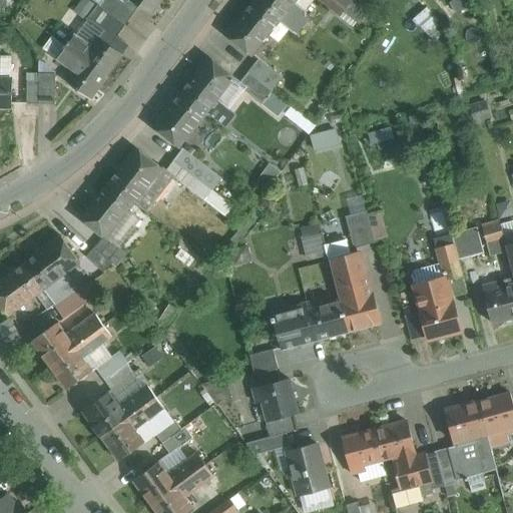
[(124,2),(120,0),(104,0),(100,6),(125,24),(135,11),(124,2)]
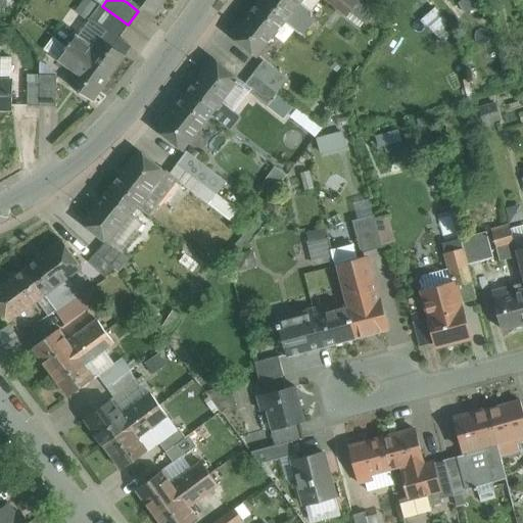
[(128,0),(127,2),(138,11),(142,6),(154,15),(164,0),(128,0)]
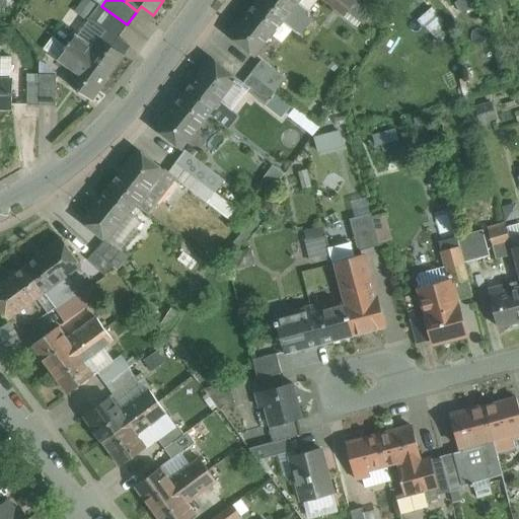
[(298,0),(257,0),(257,1),(282,20),(296,32),(309,16),(309,10),(297,1),(298,0)]
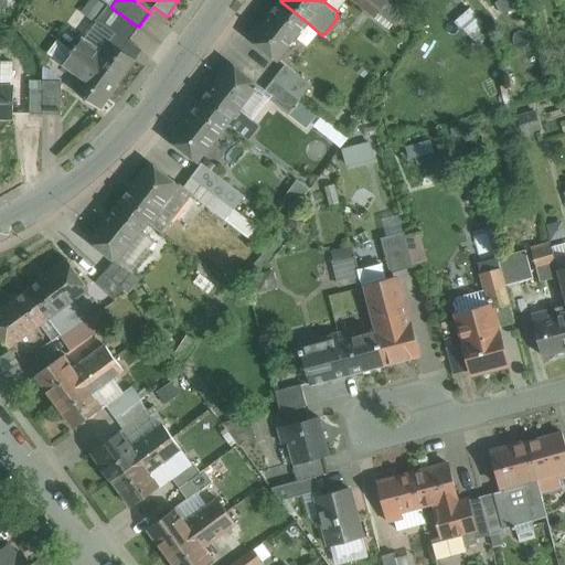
[(387,1),(386,0),(350,0),(374,18),(379,12),(387,1)]
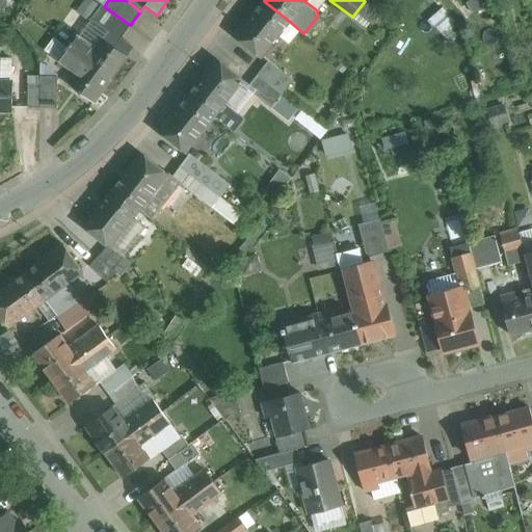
[(264,1),(235,37),(260,57),(289,21),(264,1)]
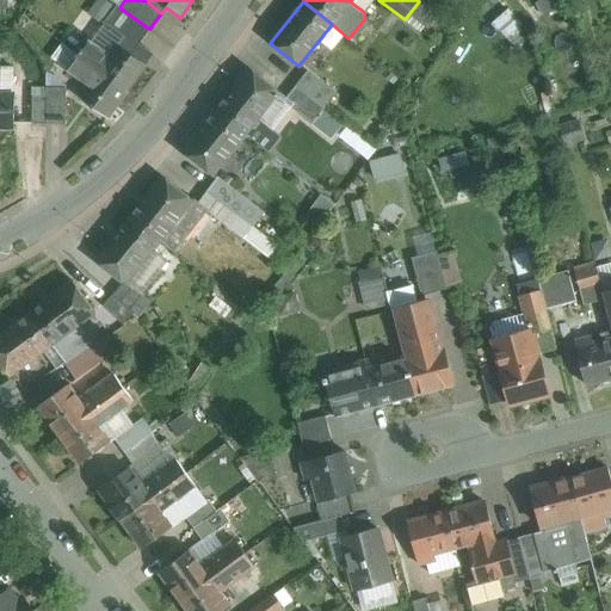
[(437,16),(419,1),(409,13),(425,25),(427,28),(437,16)]
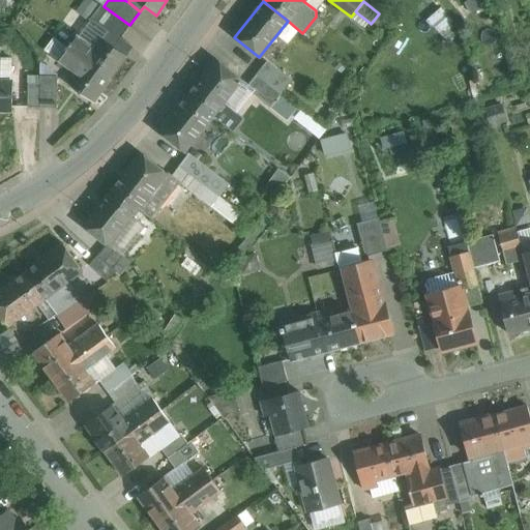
[(129,25),(104,6),(93,20),(108,31),(119,39),(129,25)]
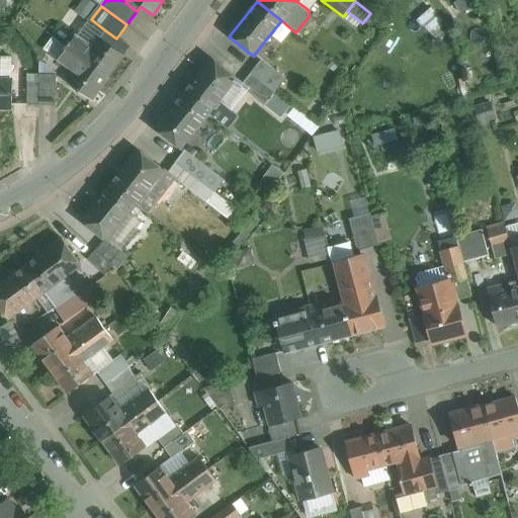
[(418,17),(429,29),(442,19),(432,6),(418,17)]
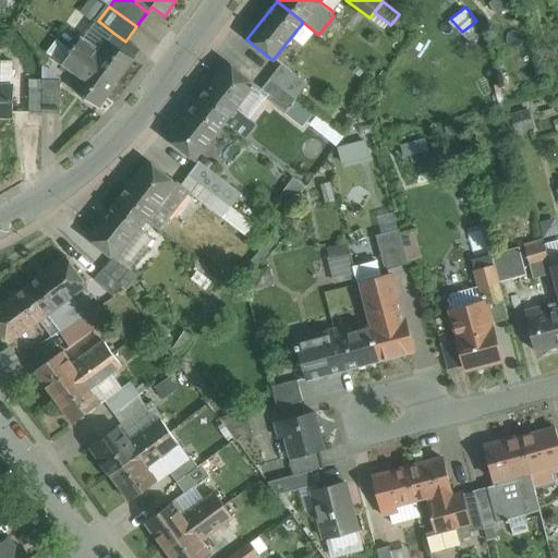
[(388,23),(374,12),(370,17),(384,28),(388,23)]
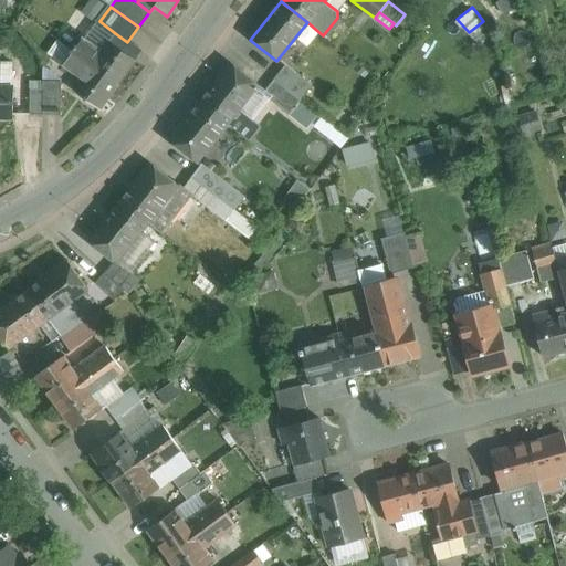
[(127,42),(115,33),(101,52),(91,65),(117,84),(135,60),(122,50),(127,42)]
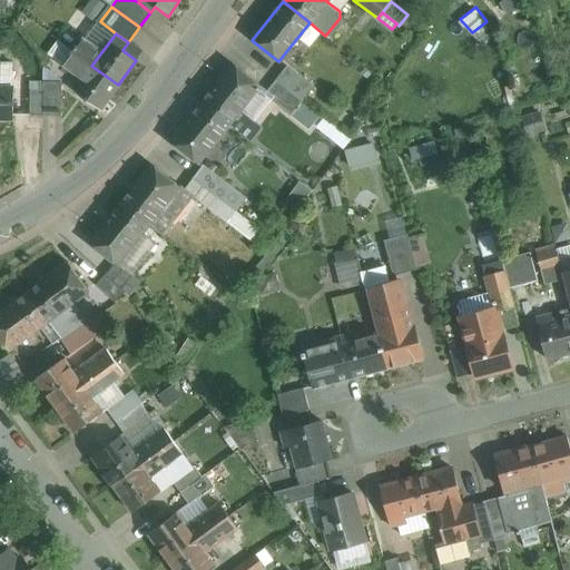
[(101,52),(81,39),(72,51),(91,66),(101,52)]
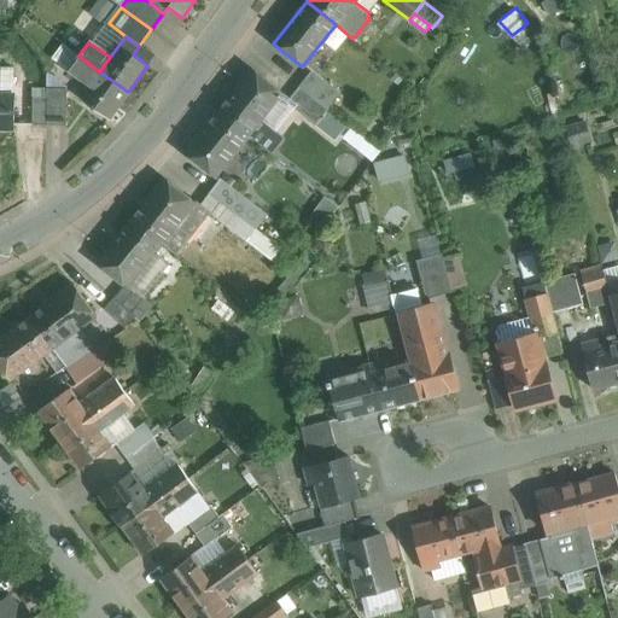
[(99,71),(79,56),(68,69),(89,85),(99,71)]
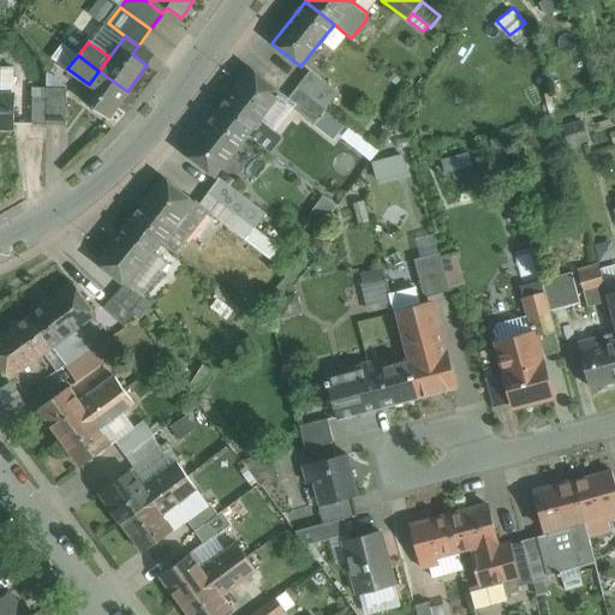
[(251,70),(218,111),(248,133),(280,91),(251,70)]
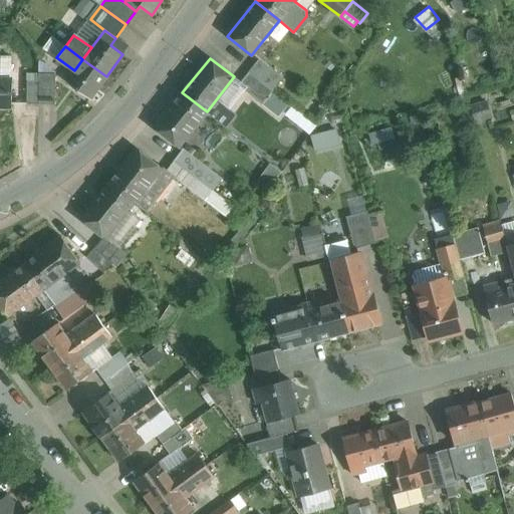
[(283,77),(259,58),(249,71),(273,90),(283,77)]
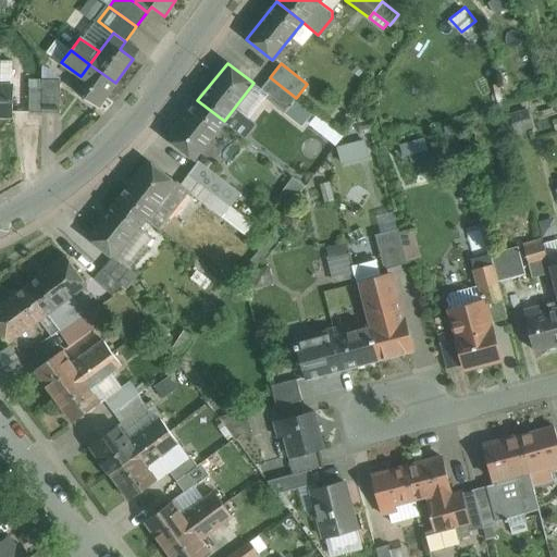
[(115,83),(89,64),(81,76),(72,88),(98,107),(115,83)]
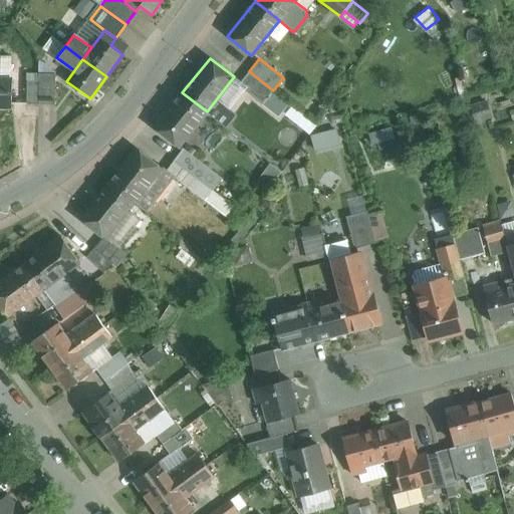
[(273,90),(249,71),(238,85),(263,104),(273,90)]
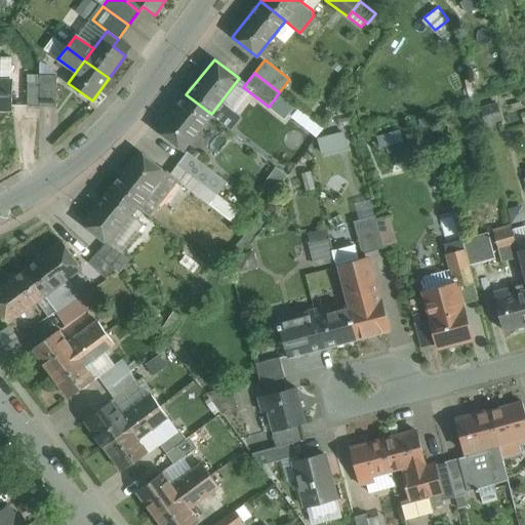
[(56,75),(40,75),(40,82),(40,106),(56,106),(56,75)]
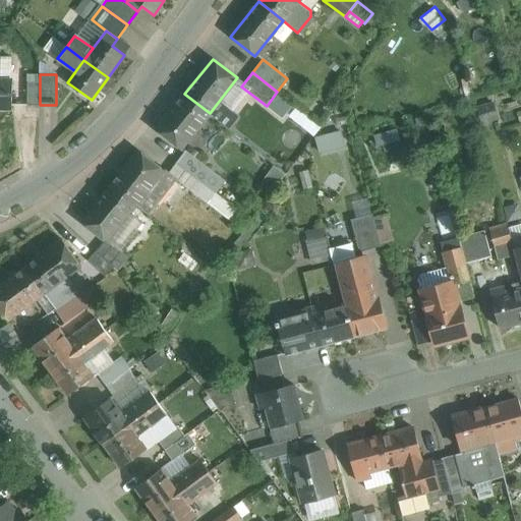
[(12,79),(0,78),(0,108),(11,109),(12,79)]
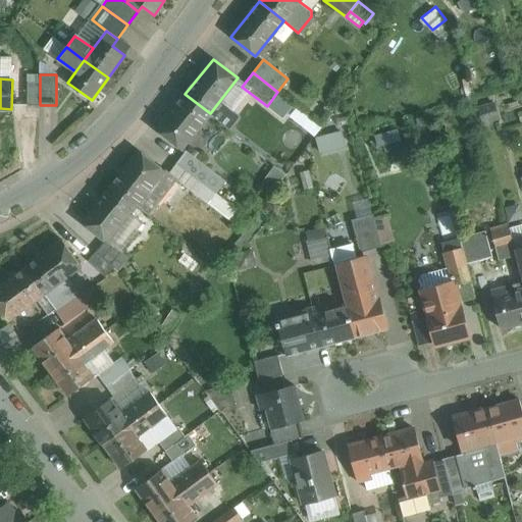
[(40,82),(28,82),(28,105),(40,105),(40,82)]
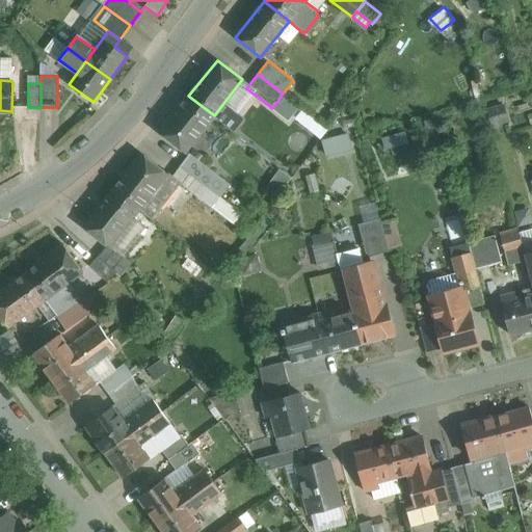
[(214,115),(188,96),(159,132),(185,153),(214,115)]
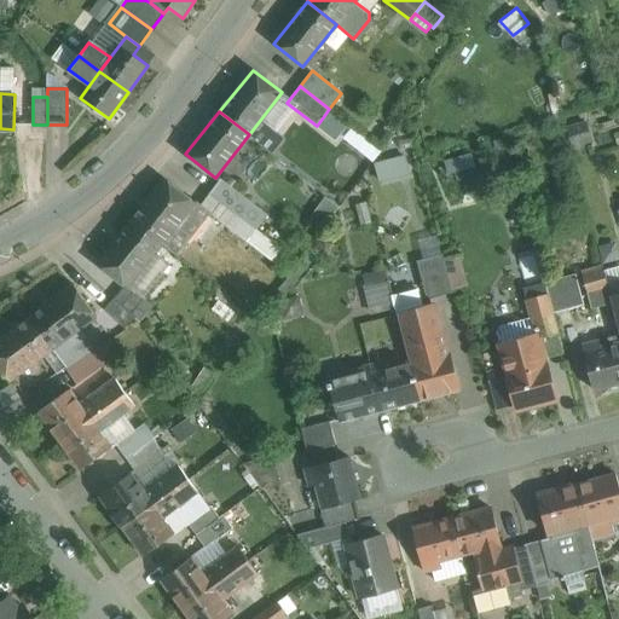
[(351,122),(342,132),(372,160),(381,150),(351,122)]
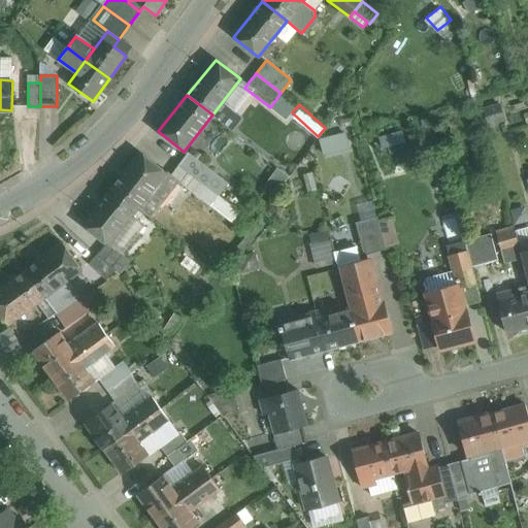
[(324,153),(350,146),(345,130),(320,137),(324,153)]
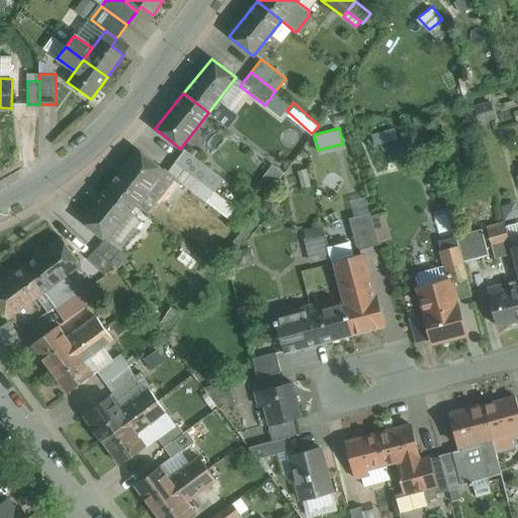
[(163,169),(139,150),(110,185),(135,204),(136,204),(163,169)]
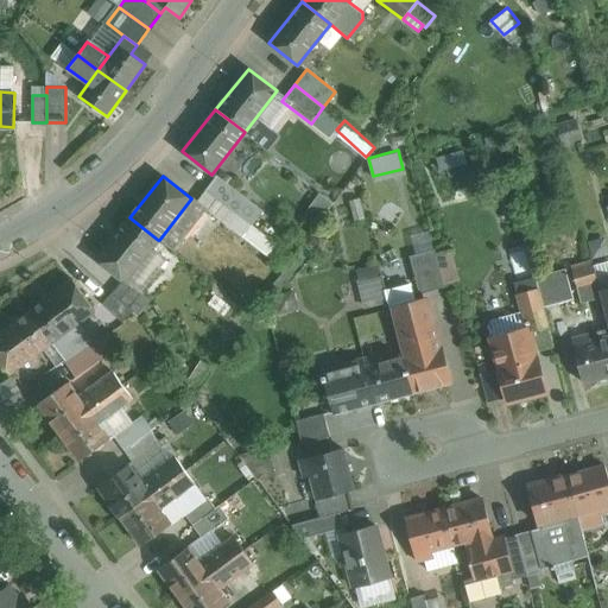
[(263,211),(217,176),(206,190),(252,225),(263,211)]
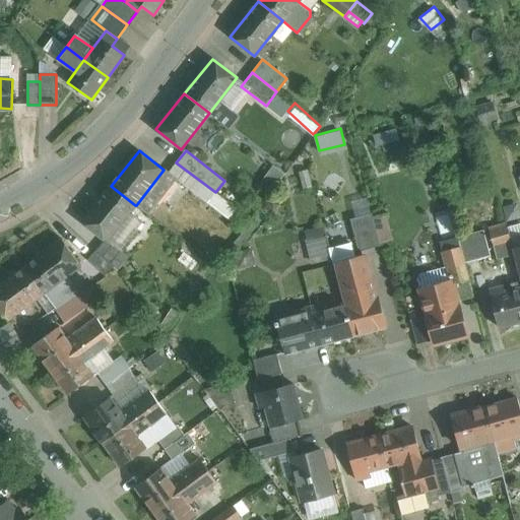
[(215,192),(176,163),(168,174),(206,203),(215,192)]
